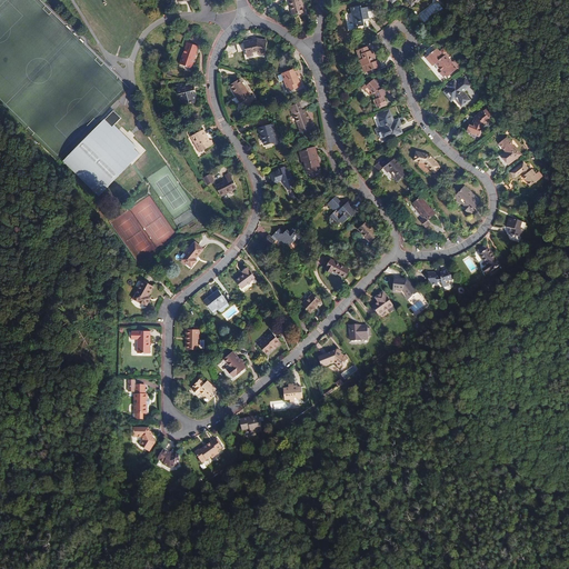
[(291,11),(292,16),(305,12),(301,0),(289,0),(290,1),(289,1),(291,11)]
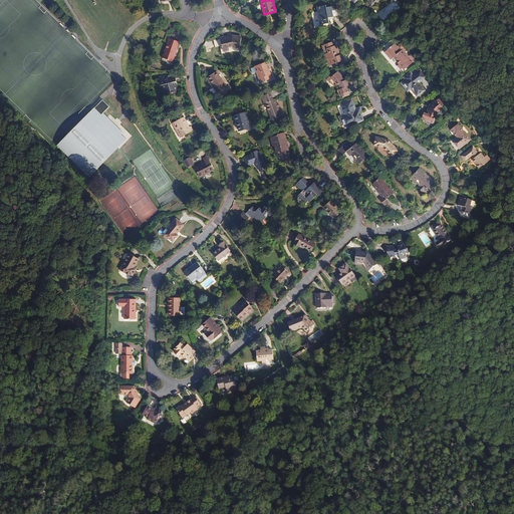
[(383,20),(398,9),(394,4),(379,15),(383,20)]
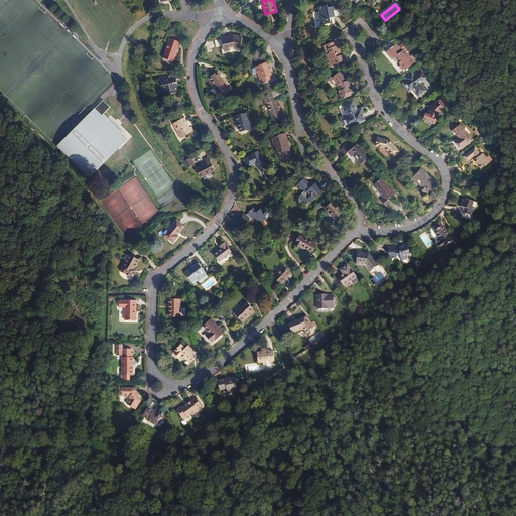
[(321,25),(331,23),(330,18),(335,17),(335,19),(339,18),(342,17),(340,9),(336,10),(336,6),(328,7),(328,5),(318,7),(318,12),(317,12),(318,16),(316,16),(317,19),(317,22),(316,22),(316,26),(321,25)]
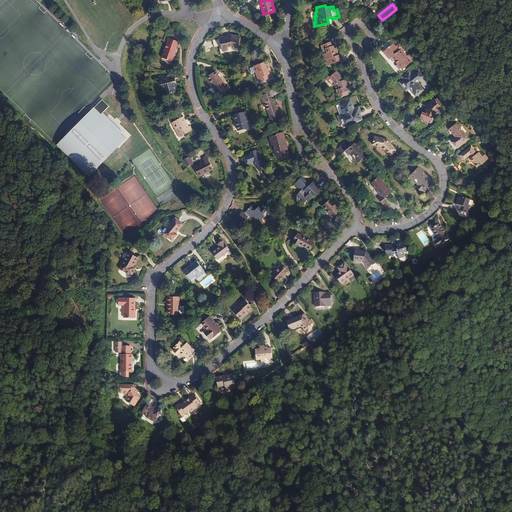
[(231,36),(219,39),(213,40),(213,42),(214,47),(221,45),(222,50),(228,48),(233,47),(233,48),(238,49),(240,38),(238,37),(231,36)]
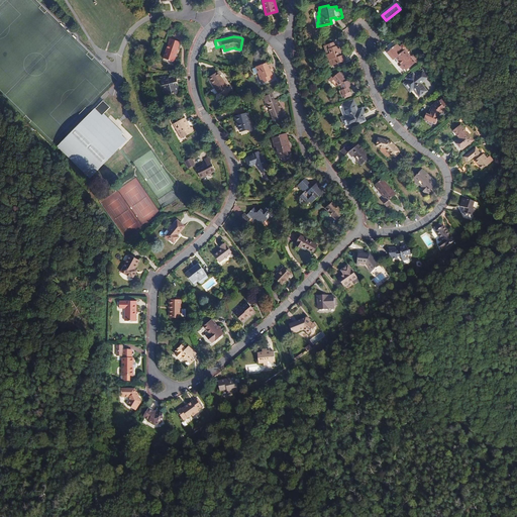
[(164,59),(174,62),(177,53),(179,48),(178,48),(180,42),(170,38),(164,59)]
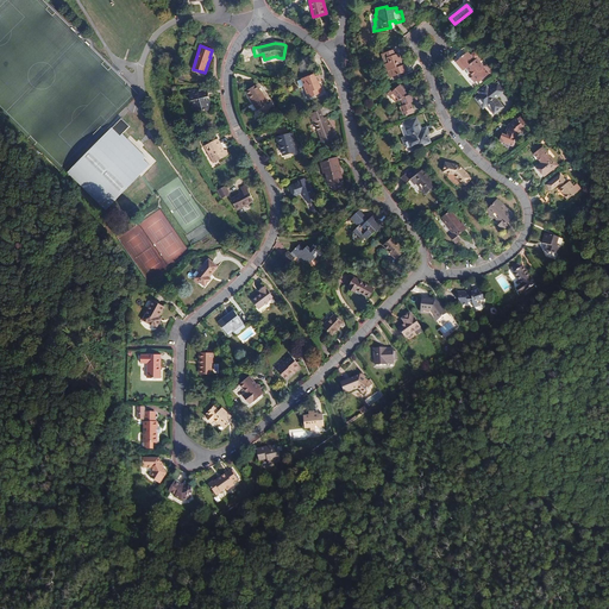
[(456,55),(458,58),(462,56),(462,57),(468,52),(464,48),(456,55)]
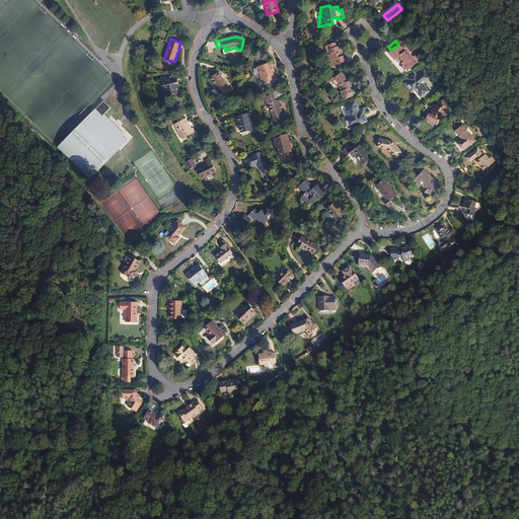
[(336,65),(348,61),(347,58),(346,55),(344,56),(342,50),(341,50),(340,48),(339,46),(337,47),(336,43),(327,46),(330,54),(328,55),(329,57),(330,61),(331,60),(334,59),(336,65)]
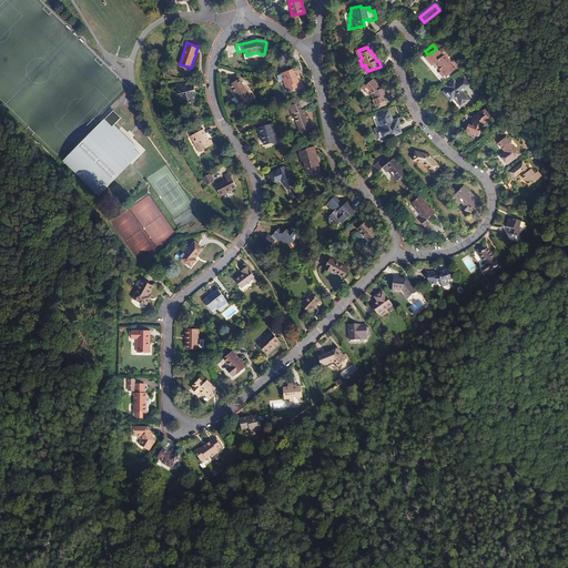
[(457,69),(445,54),(446,53),(443,50),(439,52),(436,49),(430,53),(430,52),(427,54),(428,56),(425,58),(432,66),(435,63),(438,68),(442,71),(439,72),(443,78),(445,75),(447,73),(448,75),(457,69)]
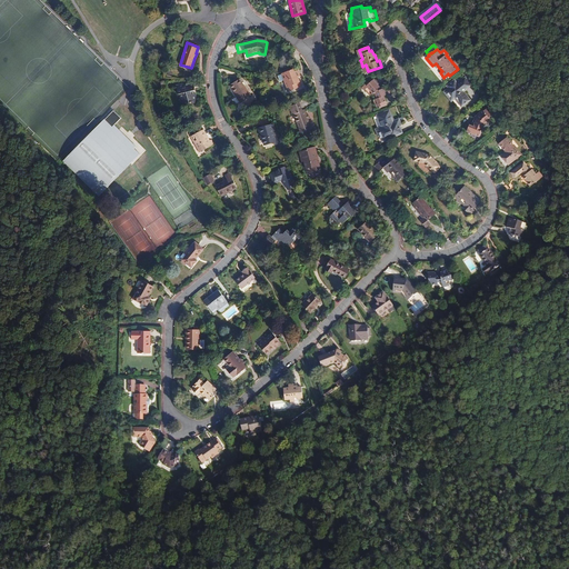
[(283,80),(289,92),(301,87),(297,78),(300,77),(299,73),(298,70),(295,71),(293,69),(281,73),(278,75),(280,81),(283,80)]
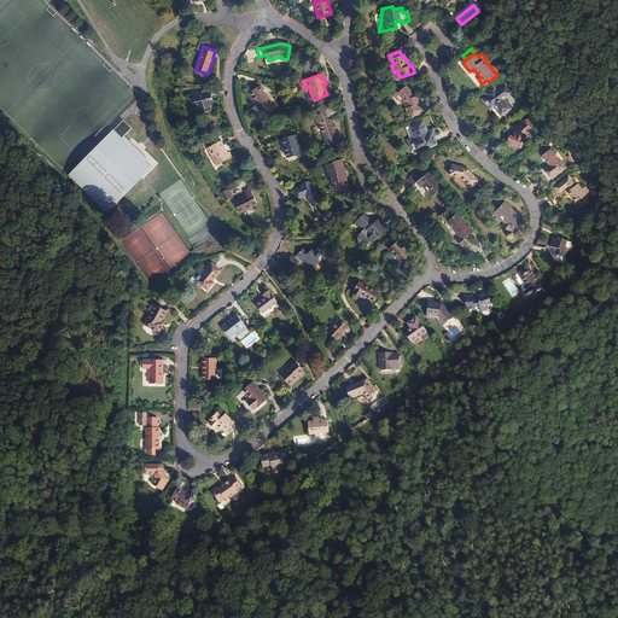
[(511,93),(505,85),(496,91),(494,88),(487,94),(488,97),(483,99),(488,105),(490,109),(495,106),(501,115),(509,109),(503,99),(511,93)]
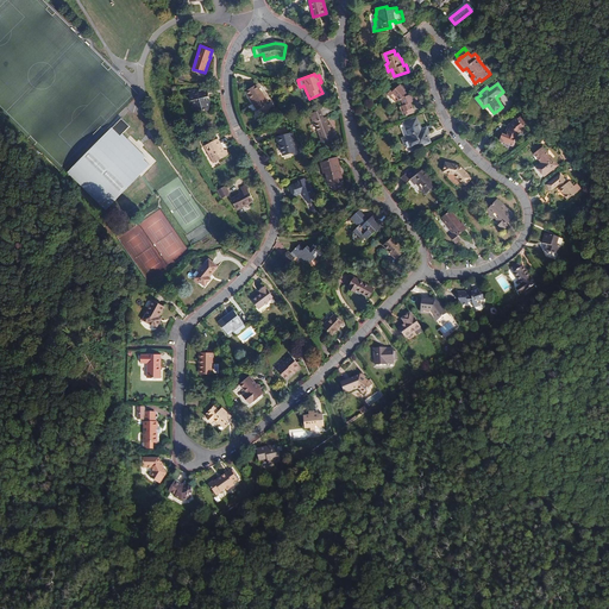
[(269,104),(257,85),(245,92),(253,104),(257,111),(269,104)]
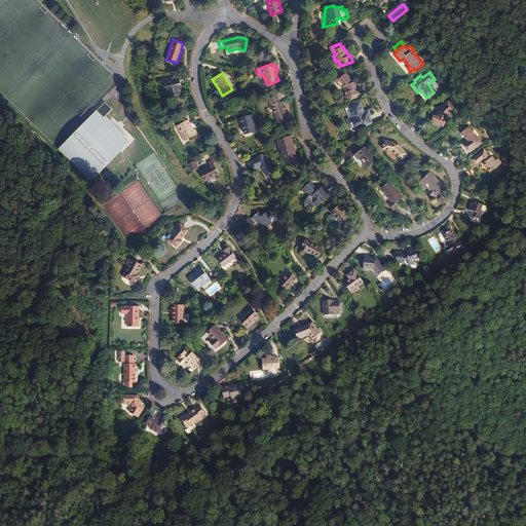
[(339,76),(335,81),(338,84),(342,88),(345,87),(346,86),(348,91),(345,92),(347,98),(357,94),(354,88),(361,86),(360,83),(359,81),(352,83),(345,74),(341,77),(339,76)]
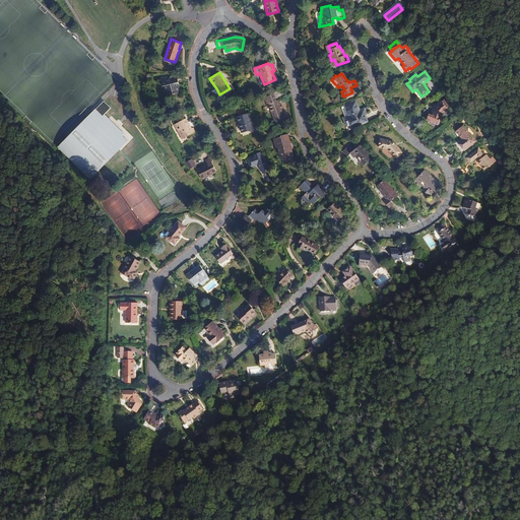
[(179,88),(178,85),(177,86),(176,83),(179,82),(177,77),(169,79),(168,76),(160,78),(163,86),(165,85),(166,88),(165,89),(167,95),(177,92),(177,94),(180,93),(179,88)]
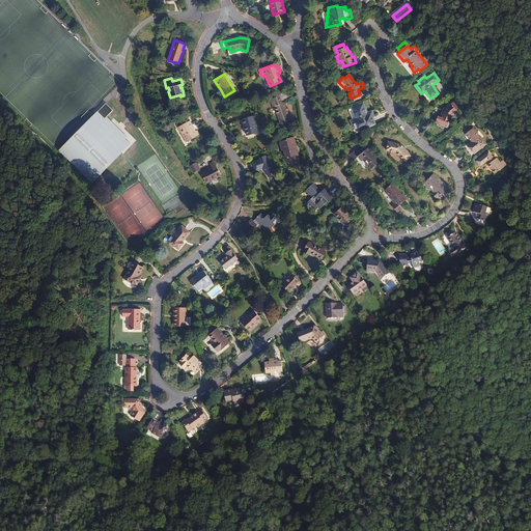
[(286,109),(284,103),(282,103),(279,96),(271,100),(273,107),(274,107),(281,124),(290,120),(286,109)]
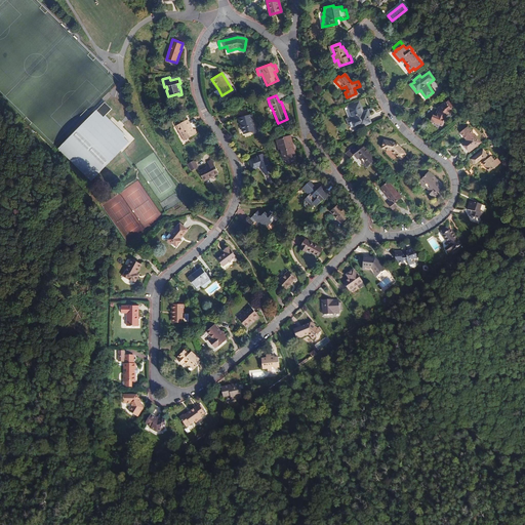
[(435,122),(442,125),(447,116),(453,112),(451,109),(455,106),(450,98),(446,103),(446,102),(441,106),(437,117),(433,115),(431,121),(435,122)]
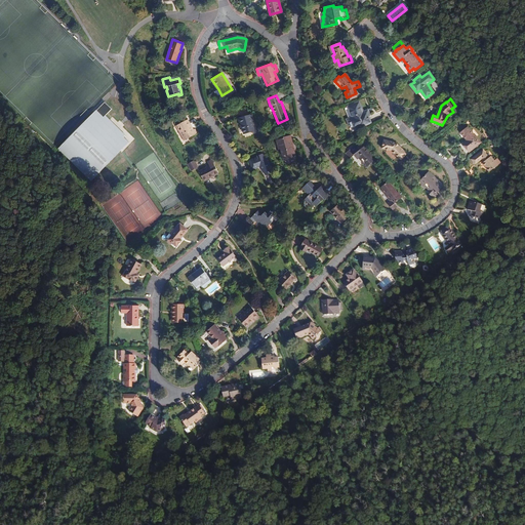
[(353,130),(370,123),(368,118),(366,113),(364,114),(359,103),(348,107),(352,117),(347,119),(349,125),(351,124),(353,130)]
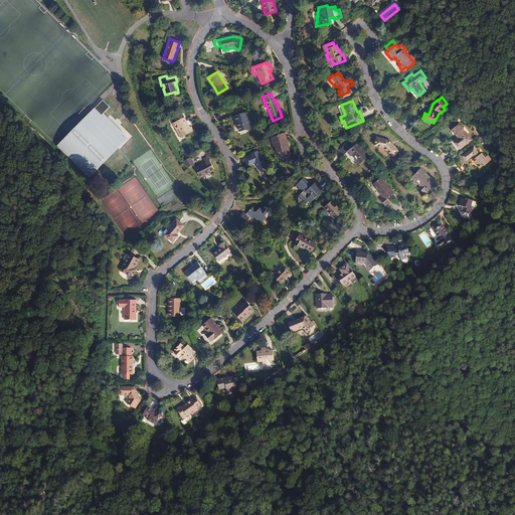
[(95,109),(58,146),(90,177),(127,140),(122,135),(124,133),(105,113),(102,116),(95,109)]
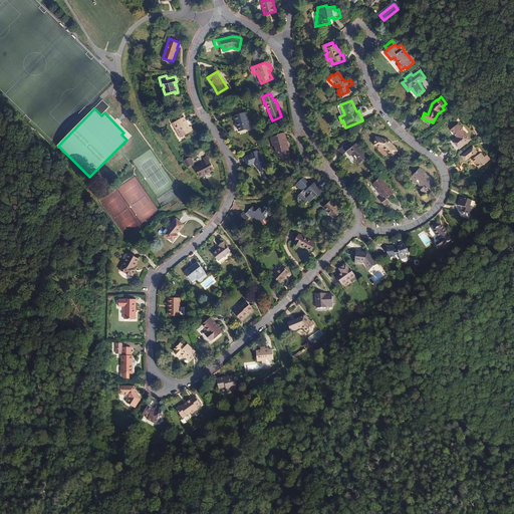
[(246,111),(233,115),(235,120),(236,120),(238,126),(239,132),(249,129),(247,121),(248,120),(246,111)]
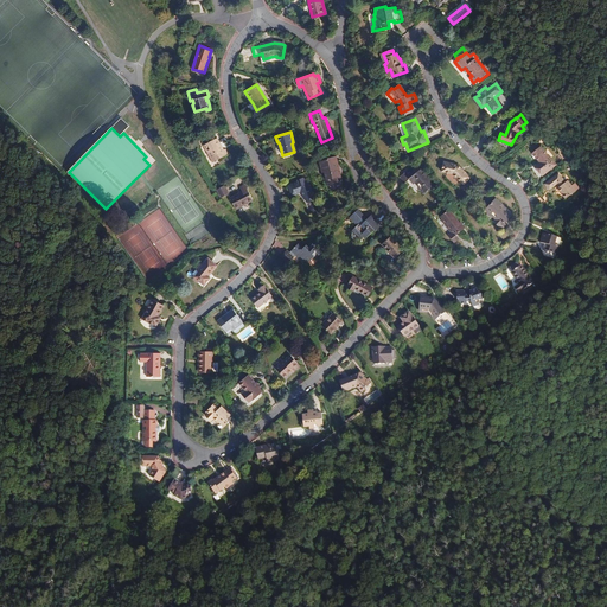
[(215,161),(228,154),(225,149),(223,149),(222,147),(221,145),(217,138),(204,146),(210,157),(211,155),(215,161)]
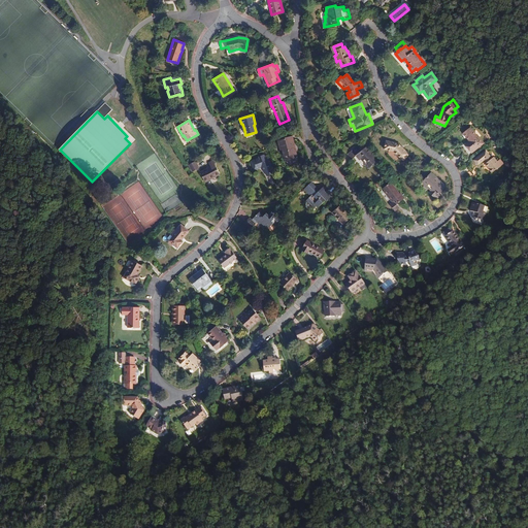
[(483,143),(470,128),(464,133),(470,141),(471,142),(467,145),(469,149),(472,152),(483,143)]
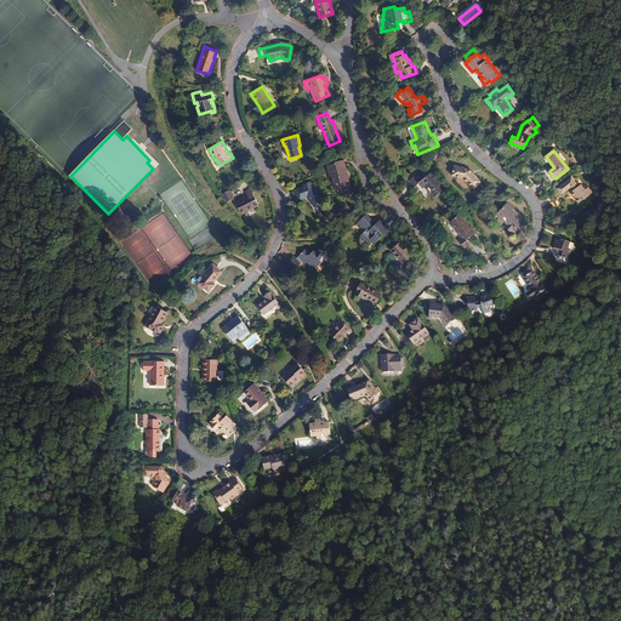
[(347,174),(345,165),(346,165),(343,160),(335,163),(336,163),(326,165),(330,177),(332,176),(334,184),(340,183),(341,188),(349,186),(347,174)]
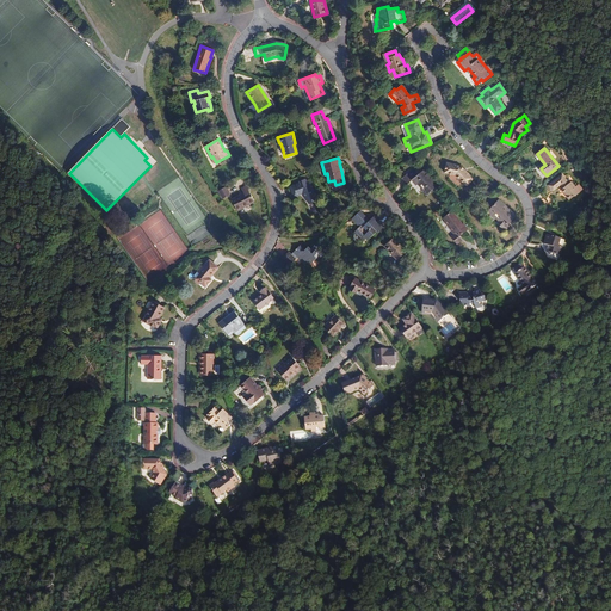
[(467,186),(474,178),(466,171),(461,166),(446,162),(444,173),(456,176),(467,186)]
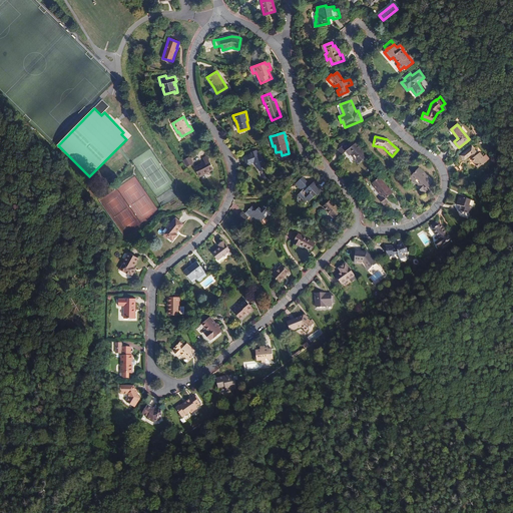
[(368,156),(356,142),(352,146),(349,142),(343,147),(342,146),(338,149),(340,152),(342,154),(346,151),(350,156),(351,155),(358,163),(368,156)]
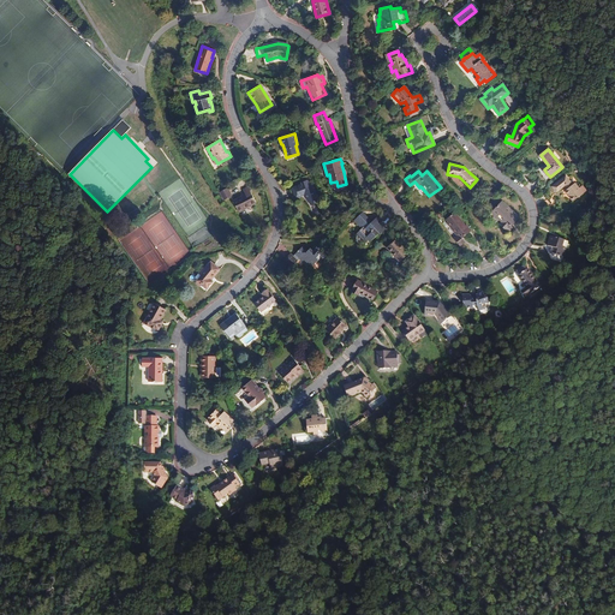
[(566,175),(551,186),(554,189),(556,192),(565,186),(567,190),(565,191),(573,201),(584,193),(575,183),(573,185),(566,175)]
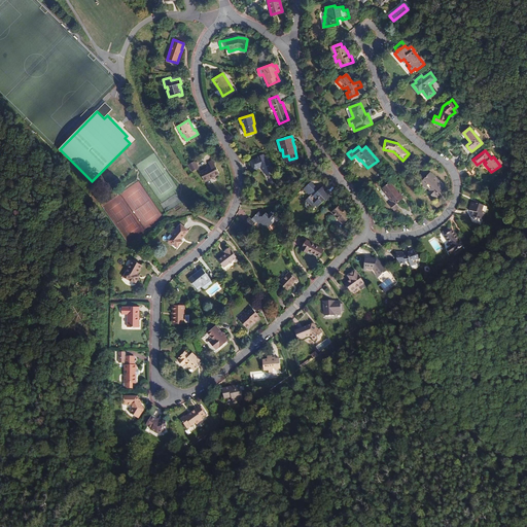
[(254,169),(260,166),(268,175),(274,171),(270,166),(272,165),(269,160),(267,161),(265,159),(264,154),(260,155),(260,156),(261,160),(259,160),(258,159),(251,162),(252,164),(254,169)]
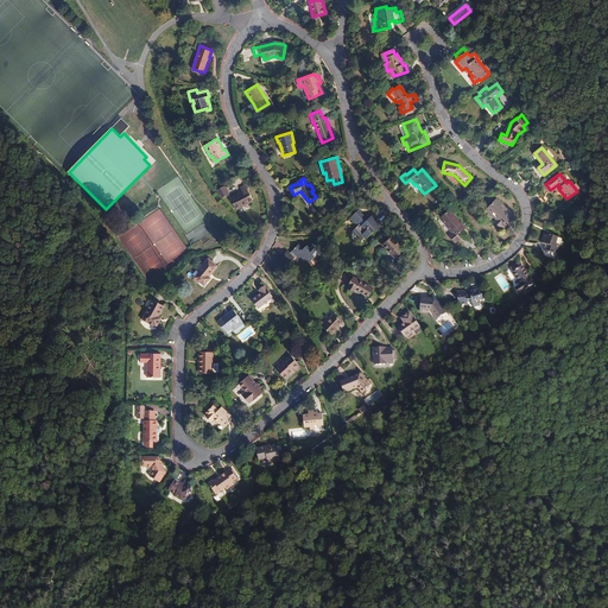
[(241,208),(254,201),(251,195),(247,189),(248,188),(246,184),(240,188),(242,192),(230,198),(235,209),(241,207),(241,208)]
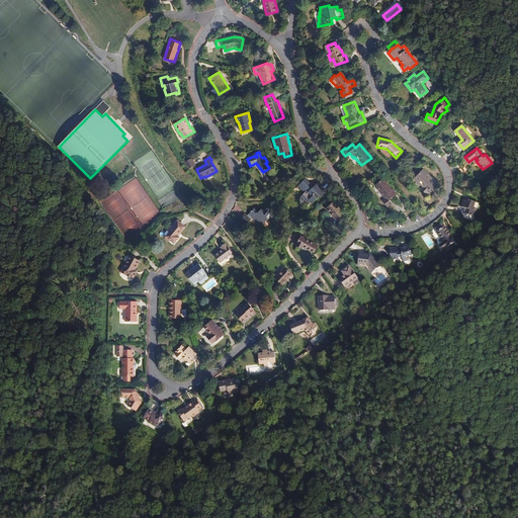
[(192,158),(185,162),(189,169),(195,165),(192,158)]
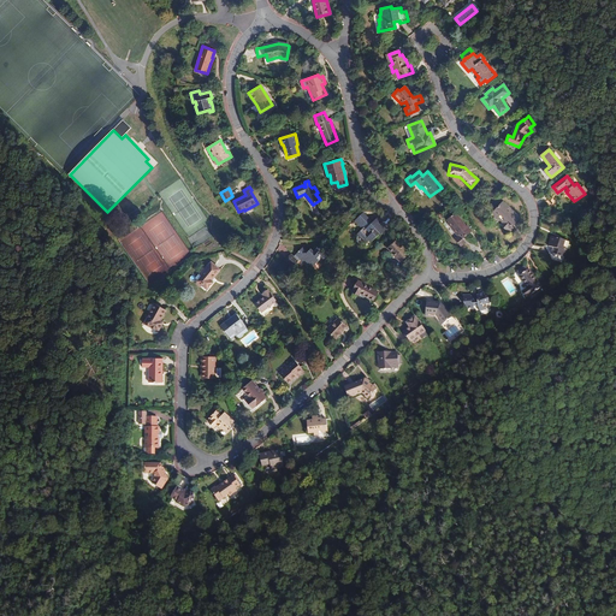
[(95,212),(86,199),(78,203),(88,217),(95,212)]
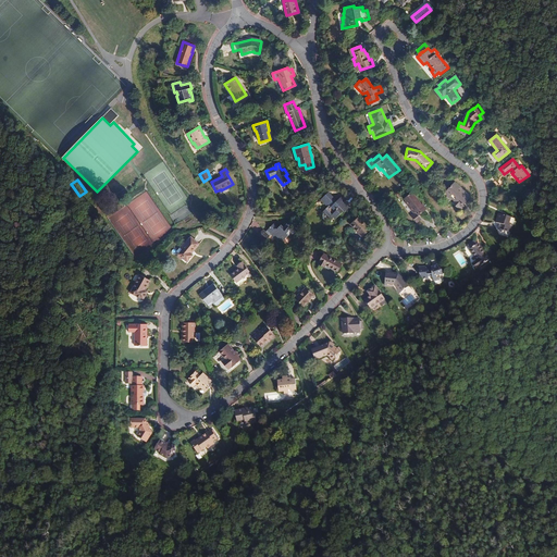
[(460,187),(455,183),(446,192),(455,200),(453,203),(459,209),(461,208),(460,207),(470,197),(460,187)]
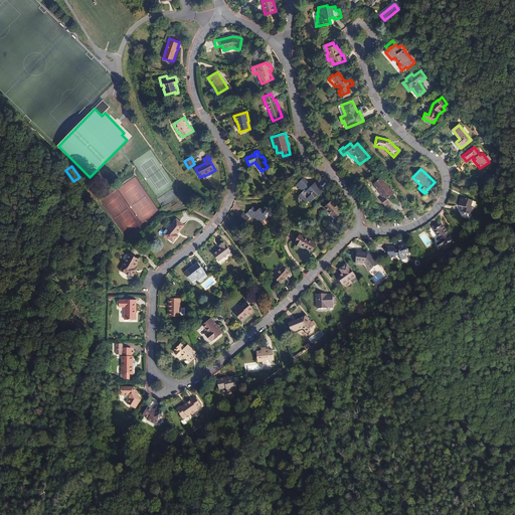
[(304,178),(297,184),(303,191),(299,196),(306,203),(309,201),(310,202),(318,195),(319,196),(324,191),(318,185),(316,187),(313,184),(312,186),(307,181),(304,178)]
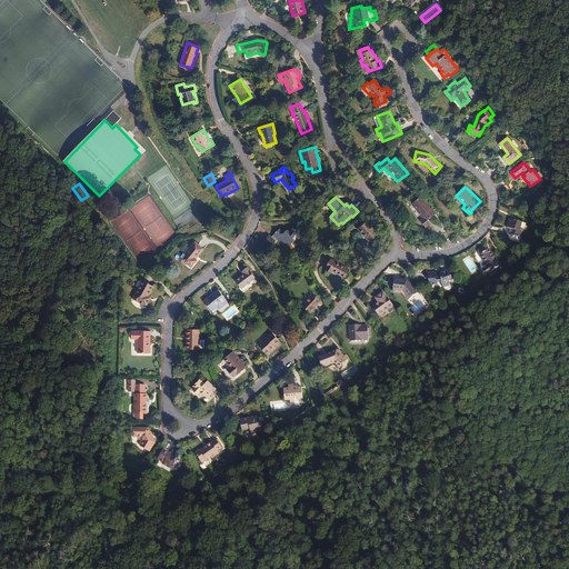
[(413,202),(416,206),(415,207),(419,211),(423,218),(420,221),(426,228),(430,223),(428,220),(436,213),(431,208),(430,209),(420,197),(413,202)]
